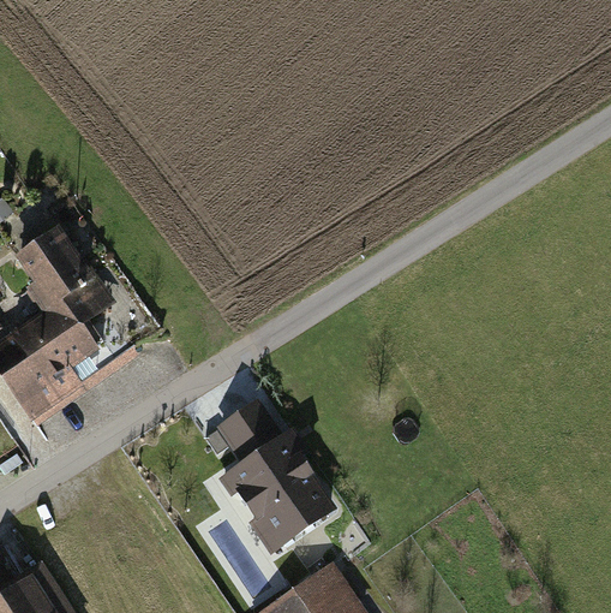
[(0,195),(0,219),(12,212),(0,195)]
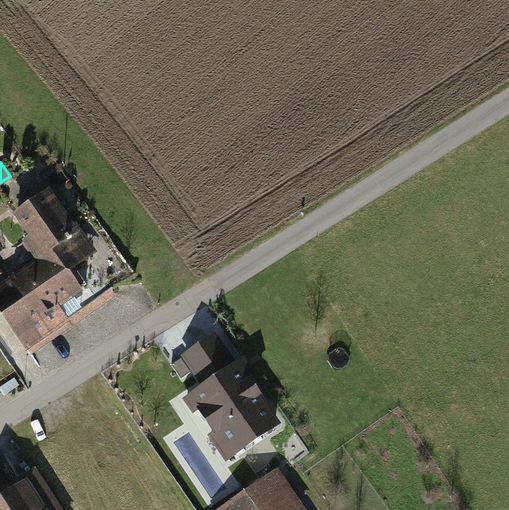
[(0,312),(24,348),(68,318),(60,307),(84,291),(69,269),(94,252),(49,185),(7,214),(13,222),(16,220),(26,235),(20,239),(34,259),(0,281),(0,312)]
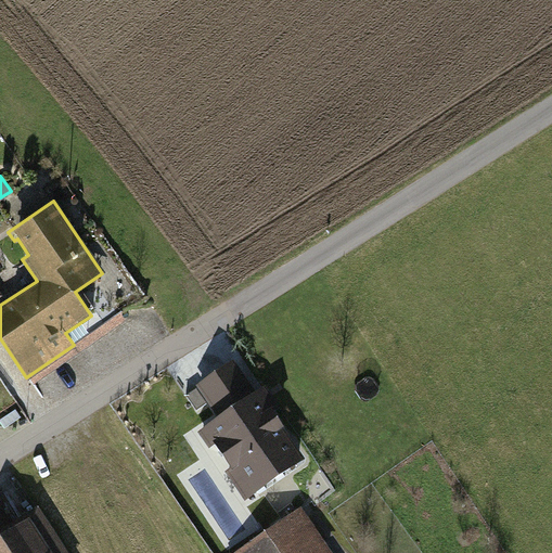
[(197,431),(244,498),(303,458),(271,410),(279,406),(264,384),(254,390),(232,359),(193,385),(216,418),(197,431)]
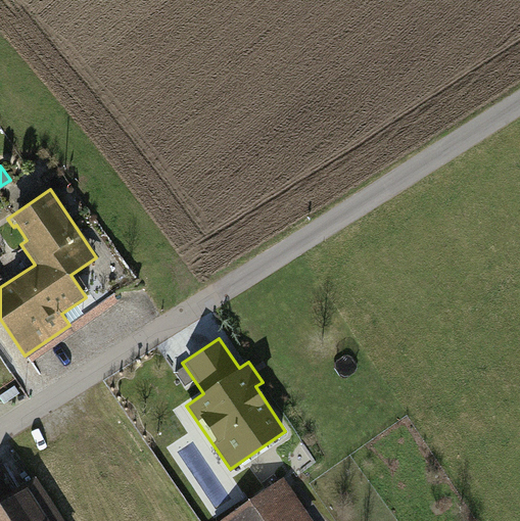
[(312,520),(283,478),(221,520),(312,520)]
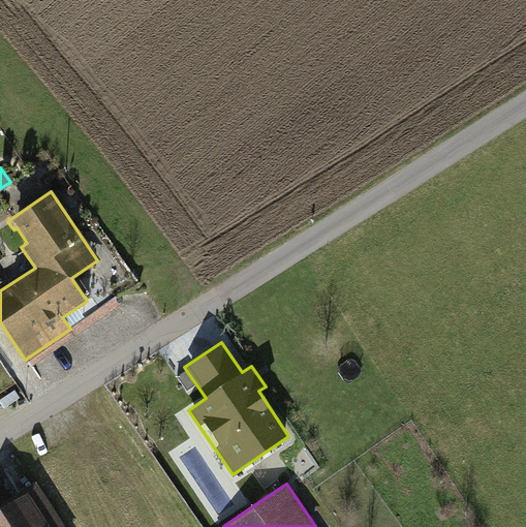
[(45,526),(27,496),(0,513),(0,526),(45,526)]
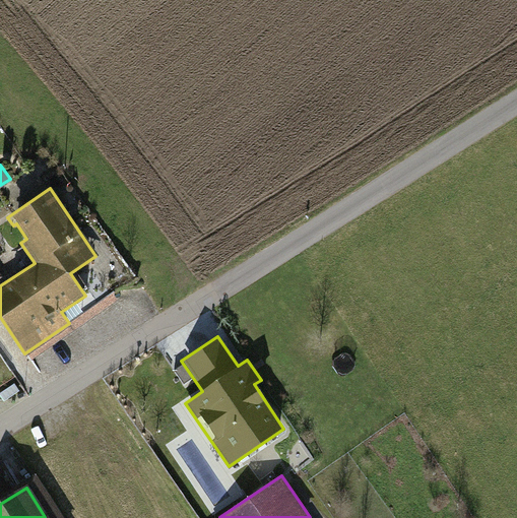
All buildings are outlined.
